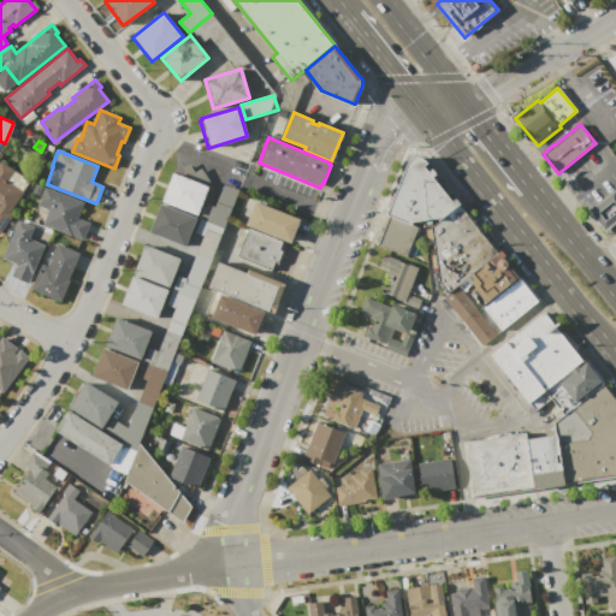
[(410,224),(386,214),(407,164),(409,160),(414,158),(418,157),(424,159),(427,164),(424,166),(428,171),(432,169),(436,175),(432,177),(451,201),(455,199),(460,205),(438,220),(437,218),(412,221),(410,224)]
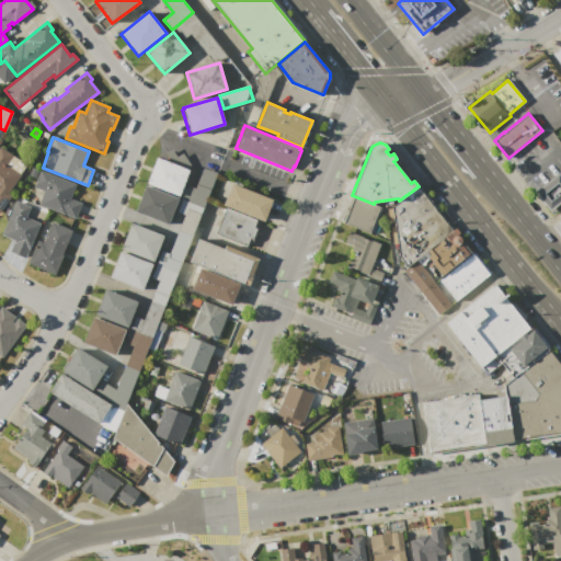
[(0,147),(13,156),(6,165),(21,175),(8,193),(11,195),(0,210),(0,147)]
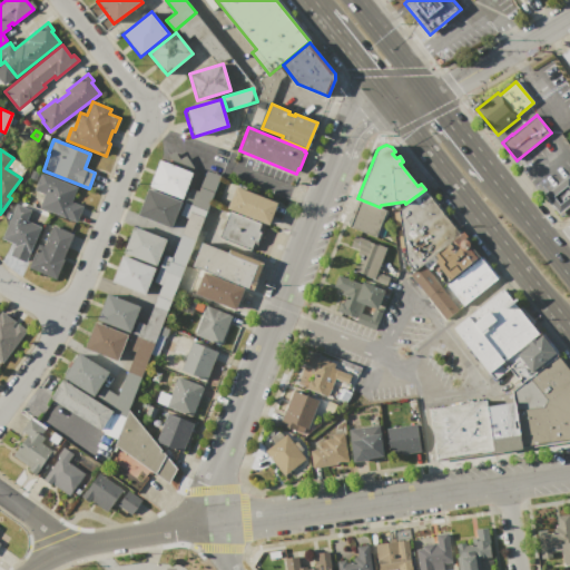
[(160,159),(193,173),(182,199),(149,186),(160,159)]
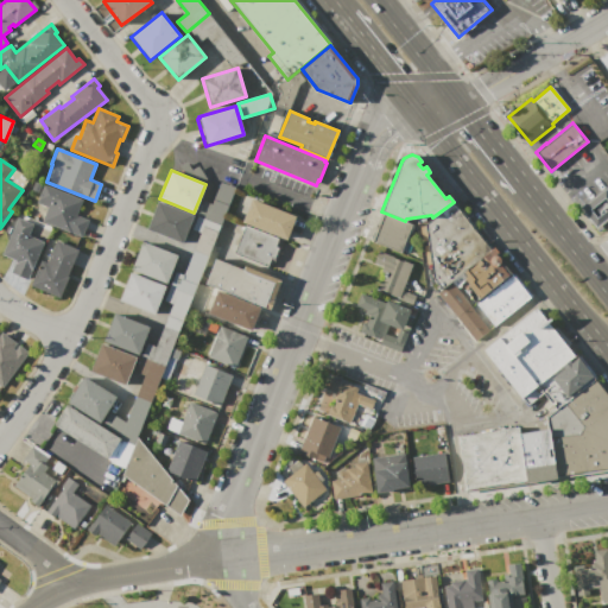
[(197,216),(203,200),(211,203),(220,182),(234,188),(220,225),(197,216)]
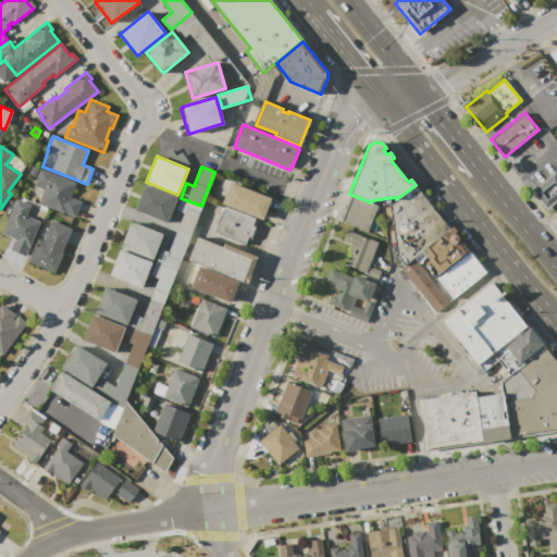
[(40,169),(76,183),(70,197),(82,201),(75,218),(38,203),(44,189),(33,186),(40,169)]
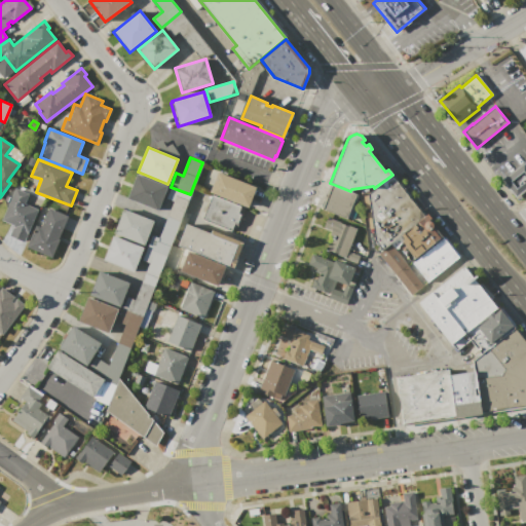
[(525,160),(525,189),(515,198),(500,180),(525,160)]
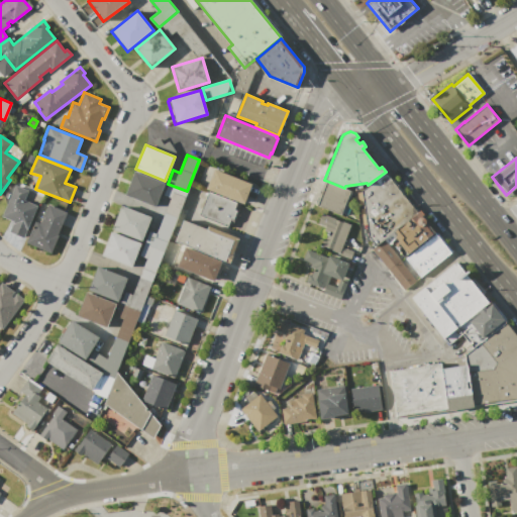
[(214,169),(251,183),(243,204),(237,202),(234,209),(237,210),(233,222),(230,221),(228,227),(199,216),(208,191),(206,190),(214,169)]
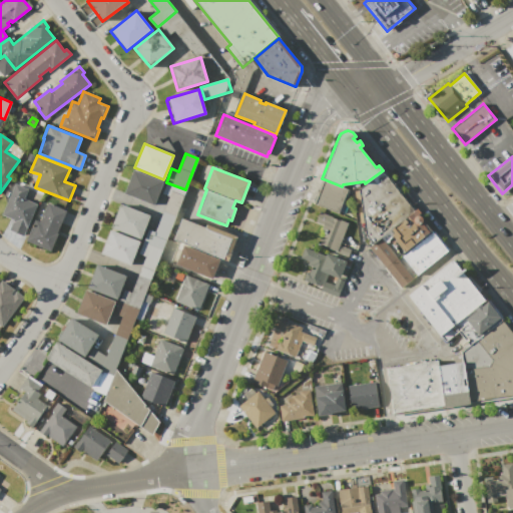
[(134,169),(163,180),(153,205),(124,193),(134,169)]
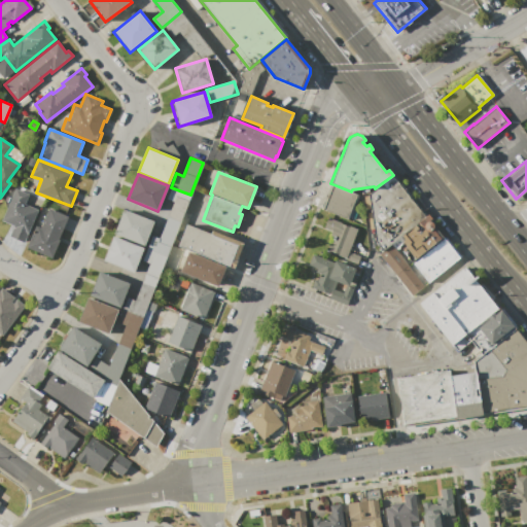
[(348,219),(320,208),(330,183),(351,191),(357,195),(348,219)]
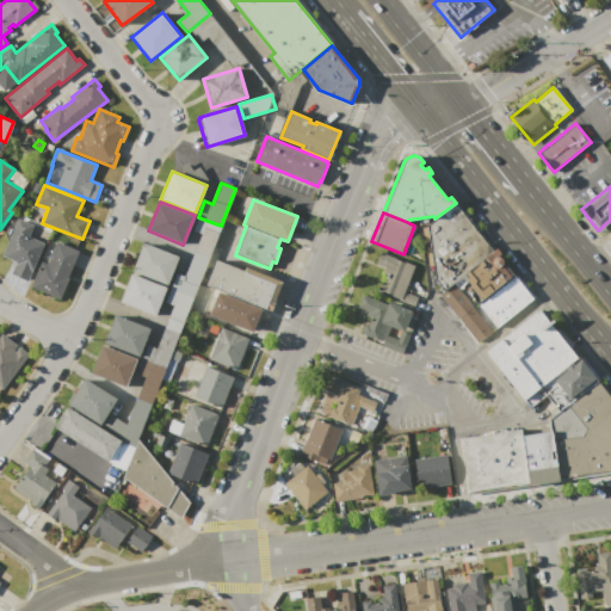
[(195,297),(171,288),(177,273),(184,276),(201,234),(192,232),(198,217),(221,226),(201,275),(203,276),(195,297)]
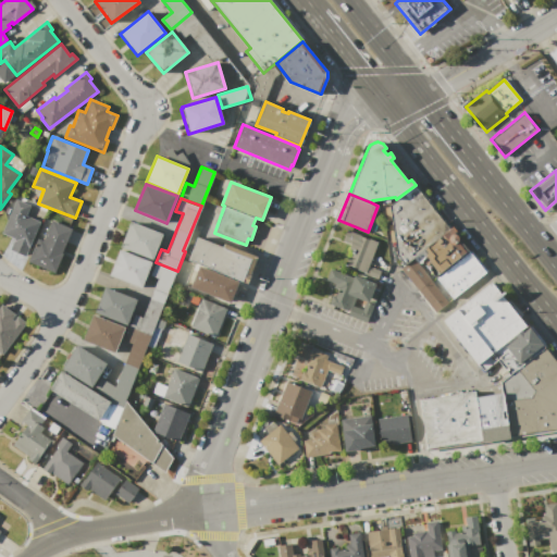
[(16,199),(31,205),(26,215),(40,222),(25,257),(10,249),(14,239),(1,234),(16,199)]
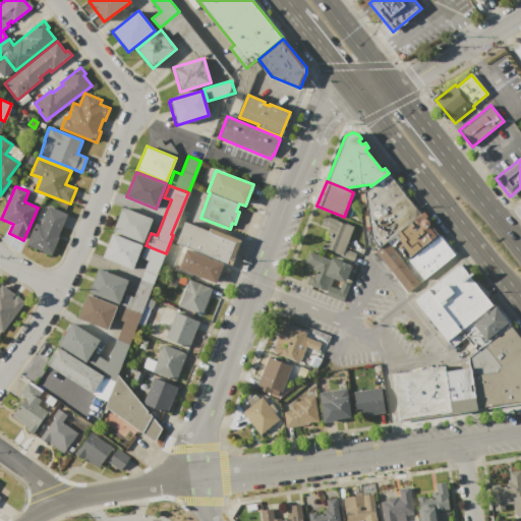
[(42,204),(67,215),(58,236),(59,237),(51,255),(25,244),(35,224),(33,223),(42,204)]
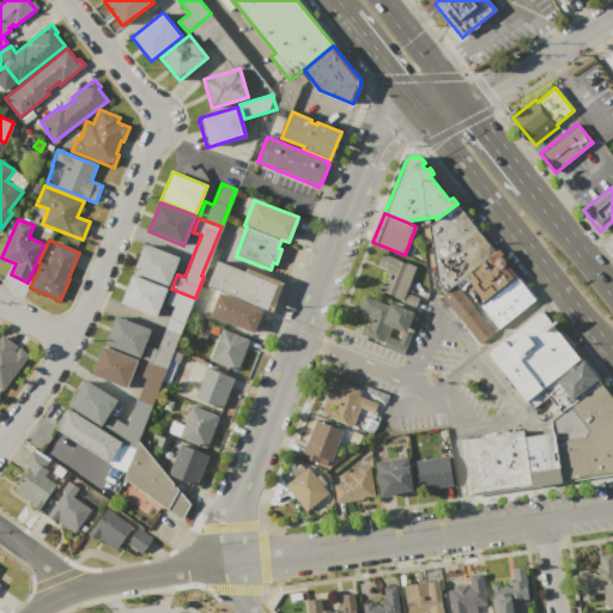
[(144,243),(180,258),(168,287),(133,273),(144,243)]
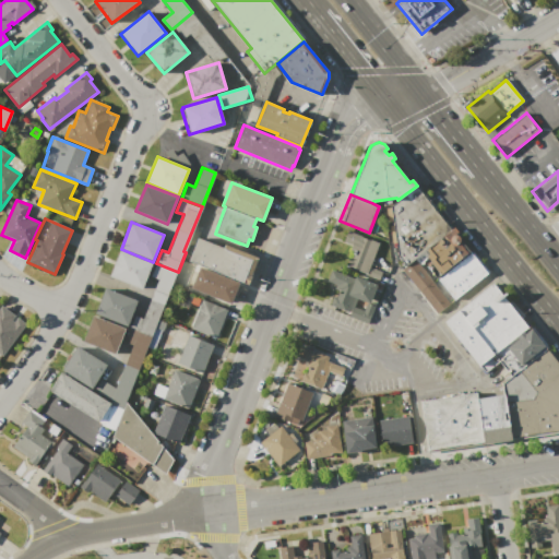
[(454,300),(437,276),(440,274),(427,257),(428,254),(425,250),(454,227),(463,238),(461,239),(460,244),(467,252),(470,250),(472,253),(473,251),(489,273),(454,300)]
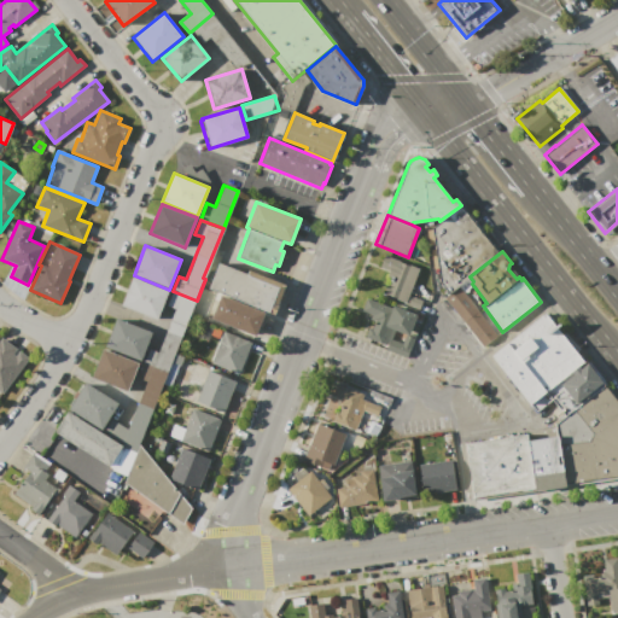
[(384,255),(419,269),(408,295),(423,301),(418,312),(382,296),(386,284),(389,285),(391,280),(385,278),(388,272),(379,268),(384,255)]
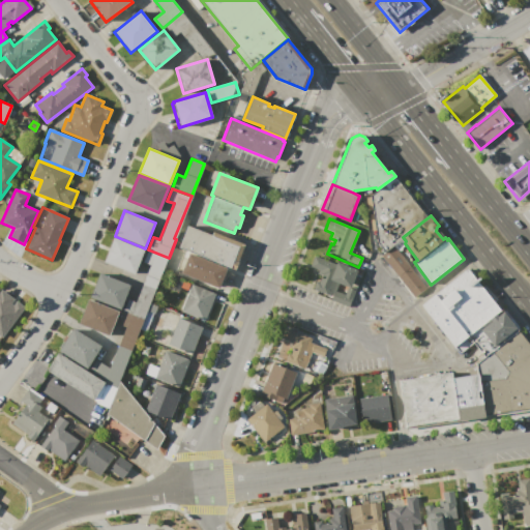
[(187,225),(212,235),(214,231),(245,244),(234,269),(179,246),(187,225)]
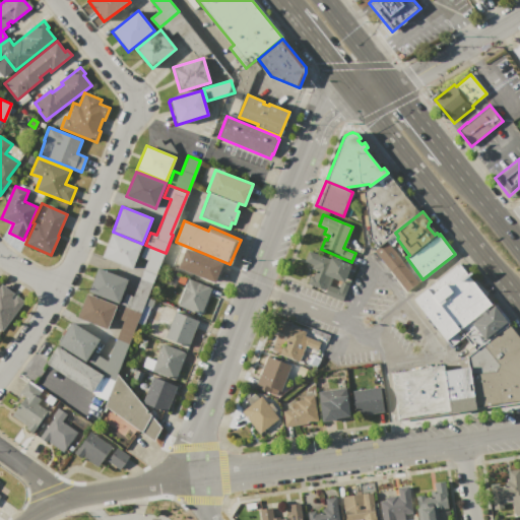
[(112,233),(142,245),(133,269),(103,257),(112,233)]
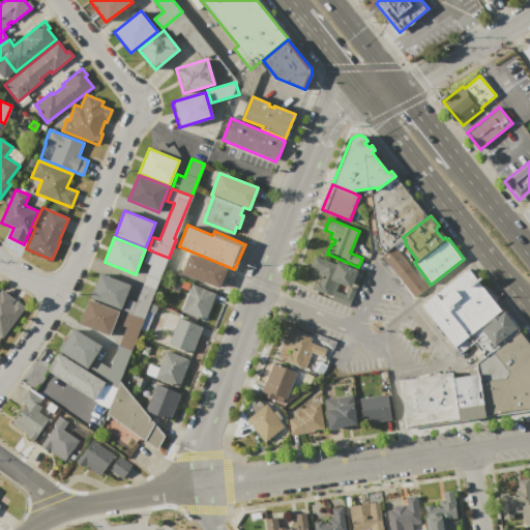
[(393,245),(427,288),(414,297),(381,255),(393,245)]
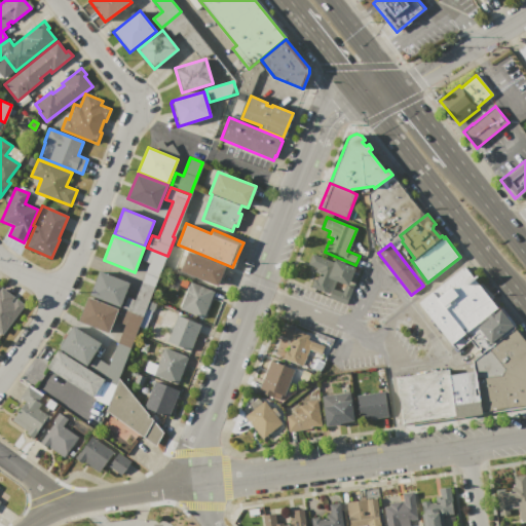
[(147,248),(167,256),(154,288),(142,283),(149,263),(142,260),(147,248)]
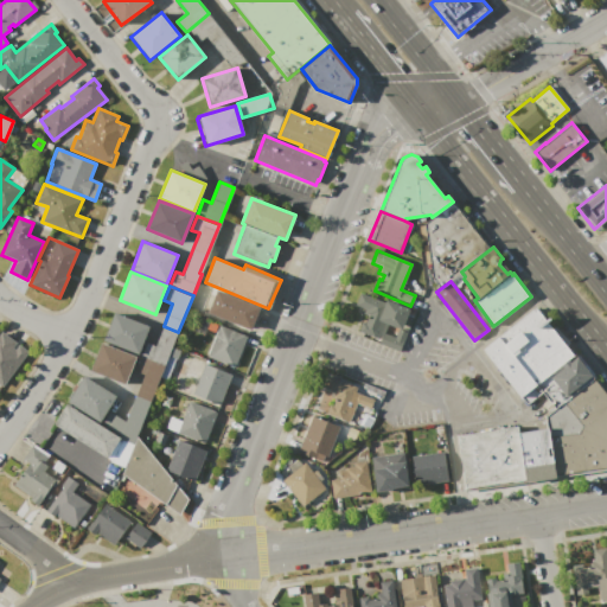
[(216,289),(260,307),(250,330),(206,313),(216,289)]
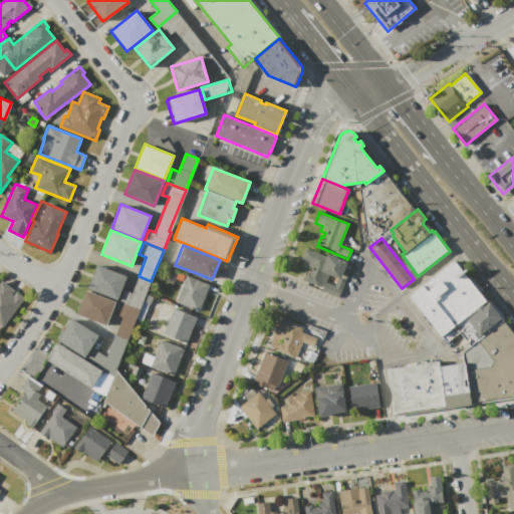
[(304,247),(325,256),(326,253),(347,262),(341,277),(345,279),(337,298),(320,291),(321,288),(303,280),(306,271),(309,272),(312,265),(309,264),(310,263),(300,259),(304,247)]
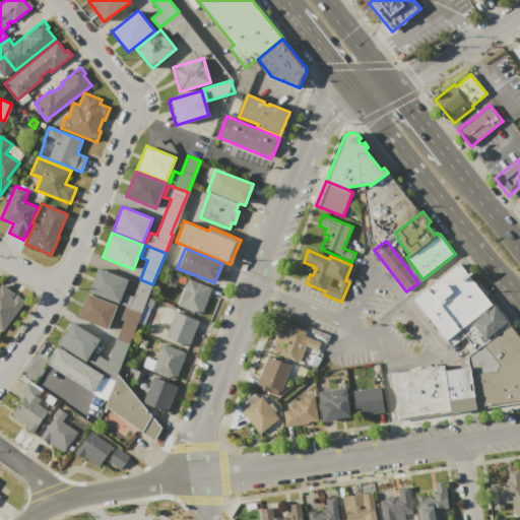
[(458,263),(492,305),(493,304),(509,324),(475,350),(464,336),(450,346),(412,299),(458,263)]
